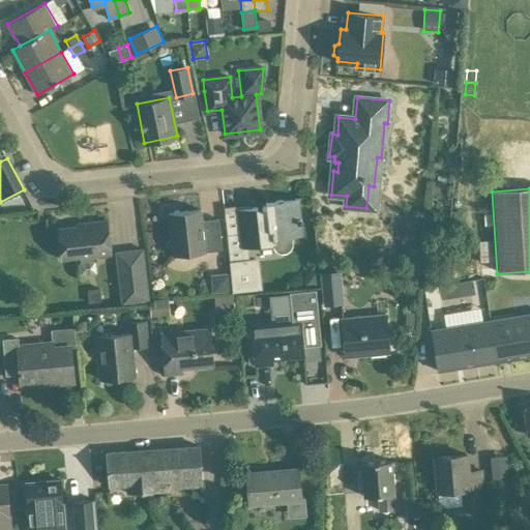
[(266,206),(238,209),(242,247),(273,244),(274,245),(276,249),(282,252),(287,252),(291,248),(293,243),(292,236),(303,235),(299,198),(266,202),(266,206)]
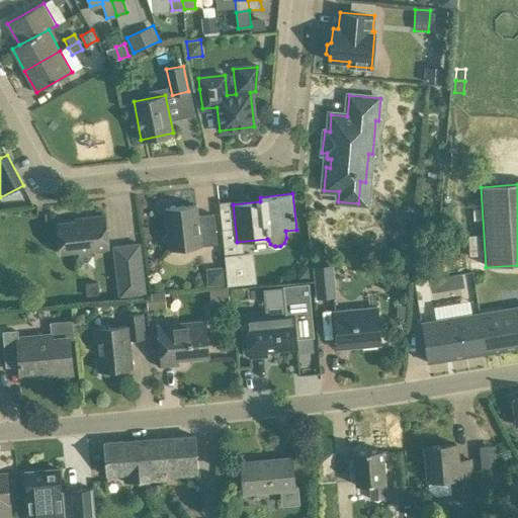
[(195,204),(165,207),(168,233),(163,238),(169,243),(170,249),(217,244),(213,214),(196,216),(195,204)]
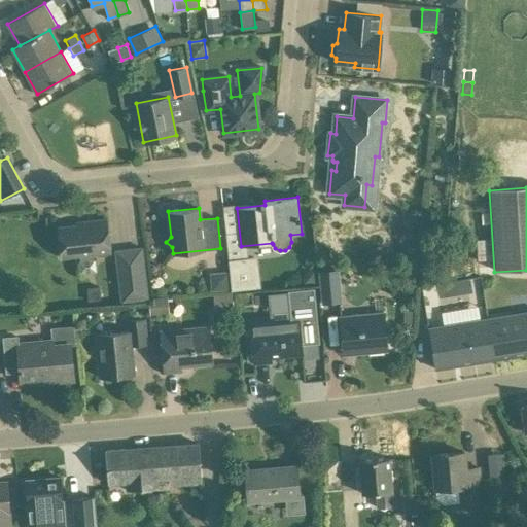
[(76,224),(58,226),(62,257),(79,255),(80,260),(94,259),(94,254),(111,252),(107,218),(76,222),(76,224)]
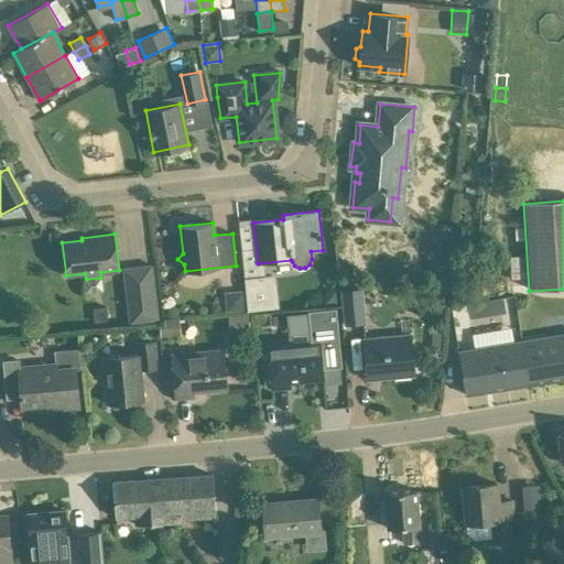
[(153,264),(122,268),(129,325),(160,321),(153,264)]
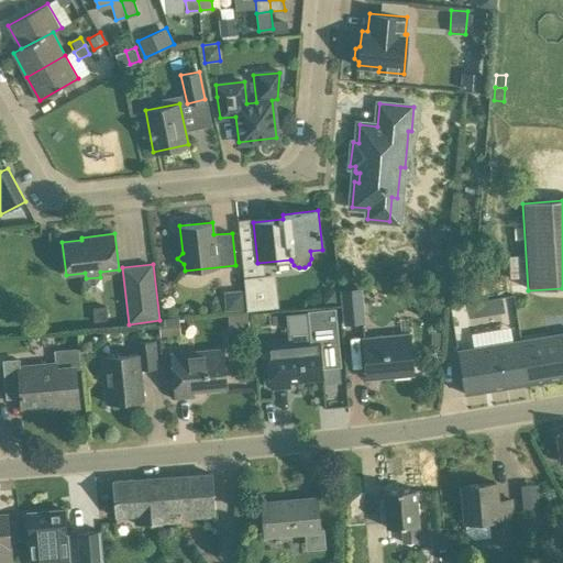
[(275,273),(243,276),(247,310),(279,307),(275,273)]
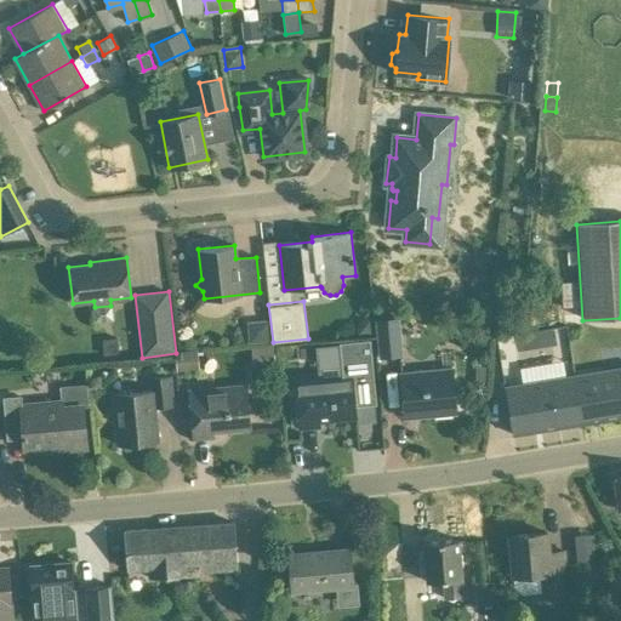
[(245,317),(246,340),(268,339),(267,315),(245,317)]
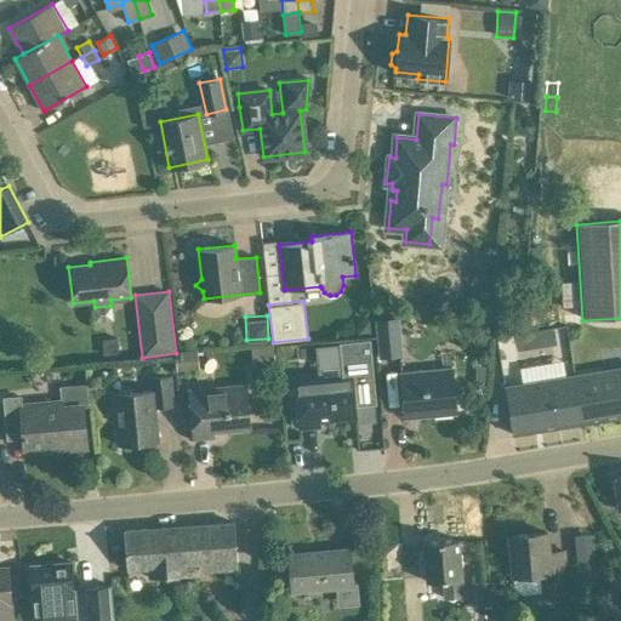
[(357,325),(357,335),(372,332),(371,317),(362,318),(357,325)]
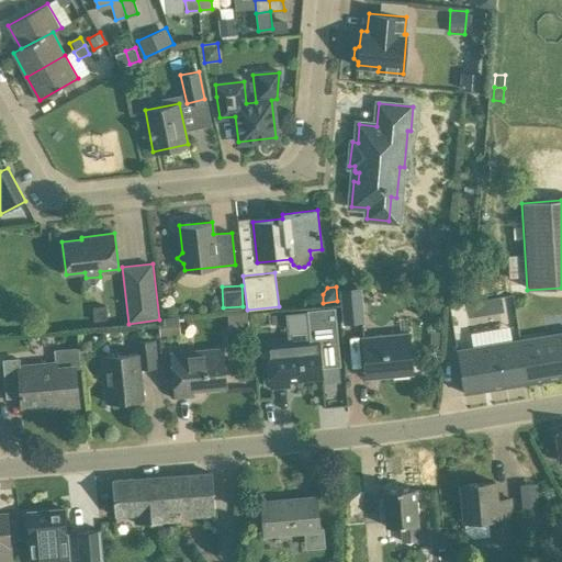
[(343,289),(346,322),(362,321),(360,288),(343,289)]
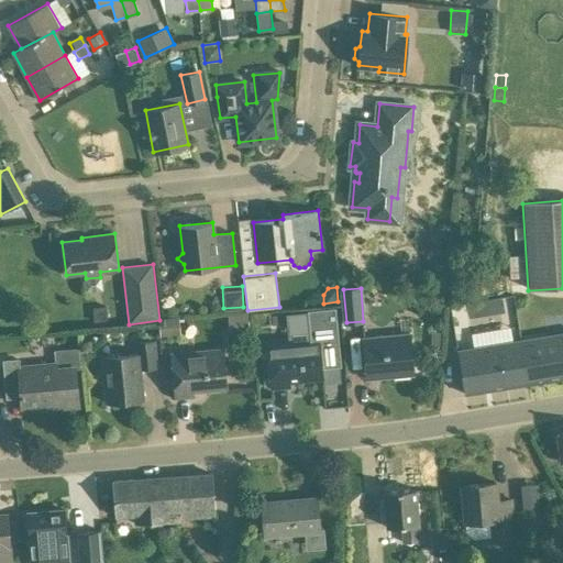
[(90,305),(92,321),(107,320),(105,302),(90,305)]
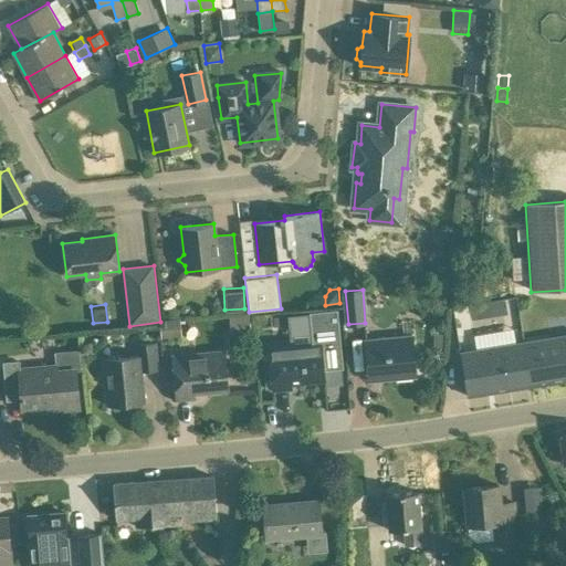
[(290,345),(269,347),(270,349),(273,388),(273,389),(291,387),(291,381),(325,378),(324,370),(343,368),(337,308),(310,312),(310,314),(287,315),(290,345)]
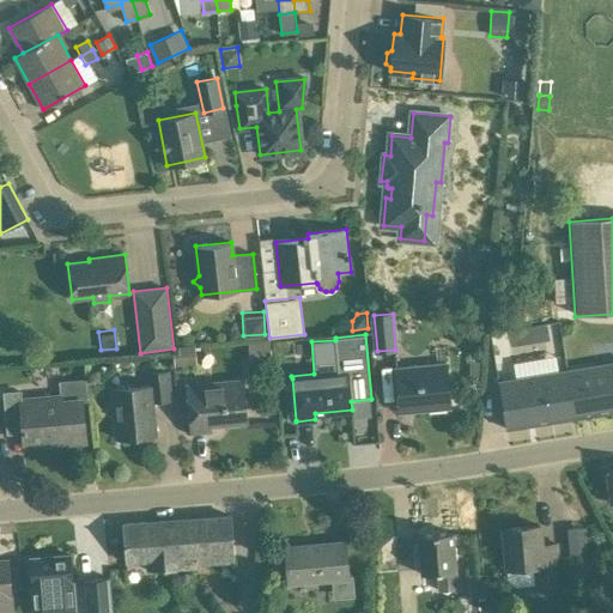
[(269,340),(249,341),(250,365),(272,364),(269,340)]
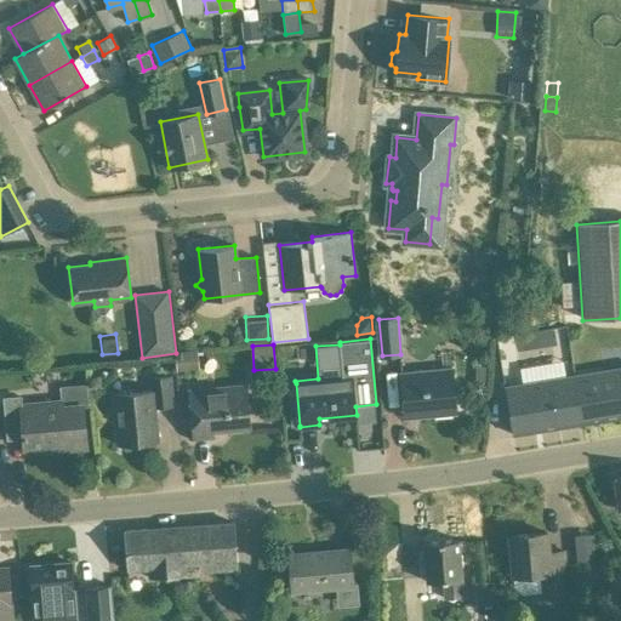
[(533,376),(503,381),(513,433),(620,415),(620,362),(550,374),(548,366),(531,369),(533,376)]
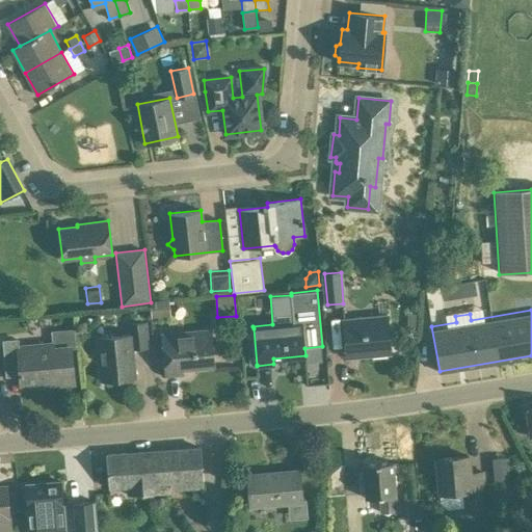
[(344,330),(347,351),(363,350),(364,355),(391,352),(387,316),(344,320),(344,330)]
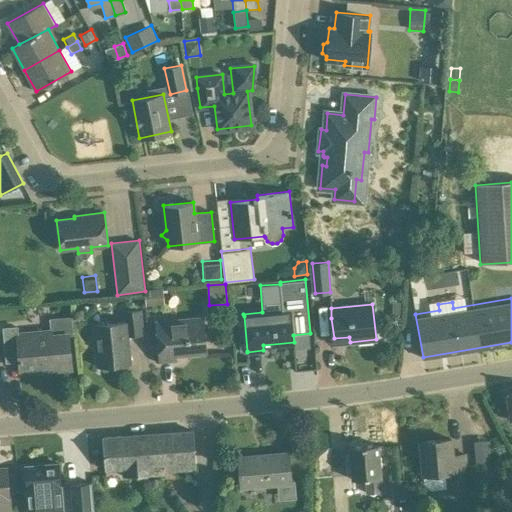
[(126,321),(94,324),(95,336),(90,343),(96,349),(98,366),(103,366),(103,363),(112,362),(112,365),(131,363),(128,335),(142,334),(139,310),(125,311),(126,321)]
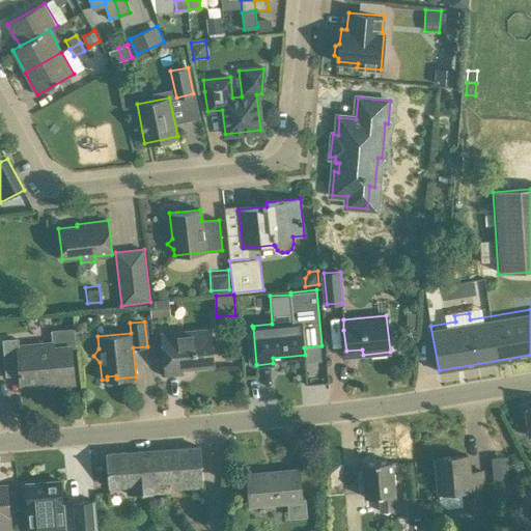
[(183,367),(215,364),(211,329),(162,334),(164,353),(166,373),(183,372),(183,367)]
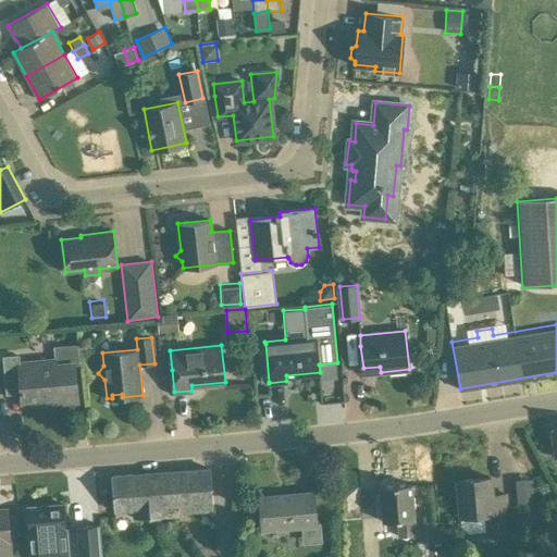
[(8,393),(21,392),(22,392),(20,368),(19,355),(3,357),(8,393)]
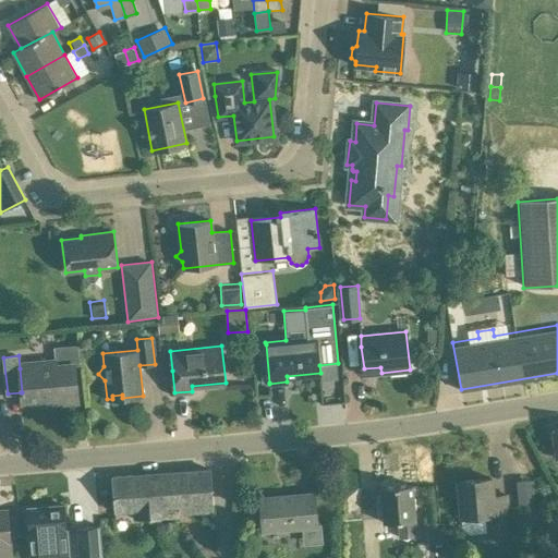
[(79,402),(75,363),(57,365),(56,360),(35,362),(35,367),(20,368),(22,392),(21,392),(22,401),(59,398),(59,403),(79,402)]
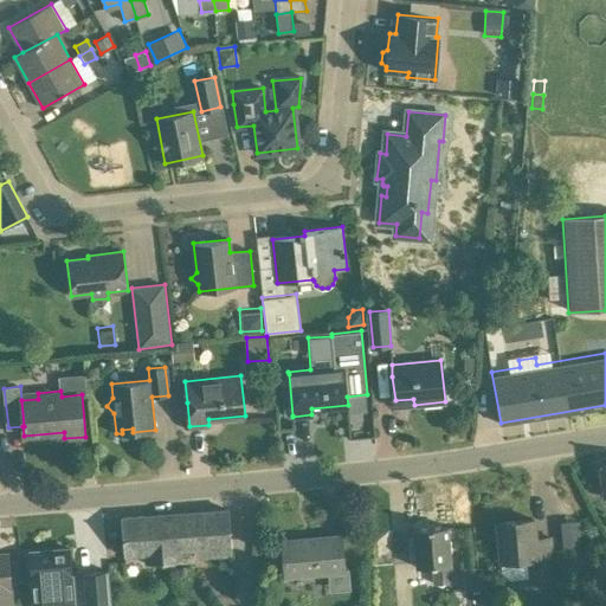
[(231,554),(229,510),(122,517),(123,541),(124,555),(142,553),(143,562),(181,560),(180,547),(194,547),(194,556),(231,554)]
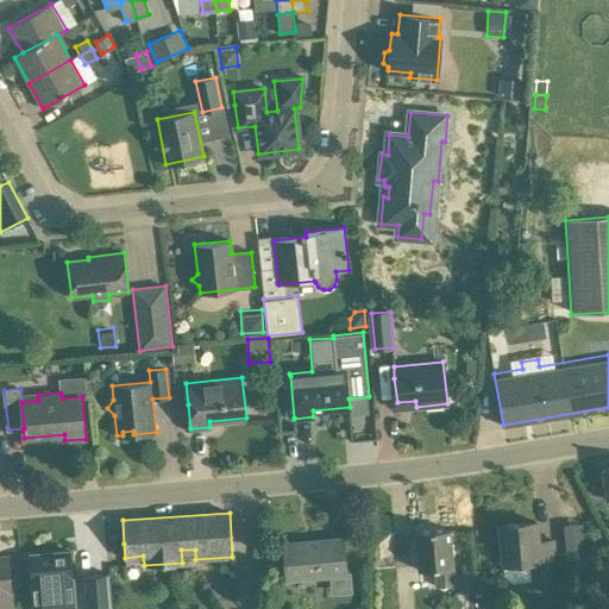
[(500,525),(502,548),(503,564),(531,562),(533,585),(558,583),(554,540),(539,541),(537,521),(500,525)]
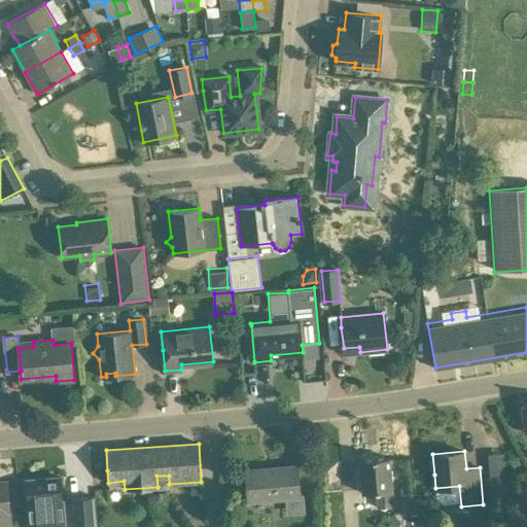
[(505,451),(489,452),(490,476),(506,475),(505,451)]
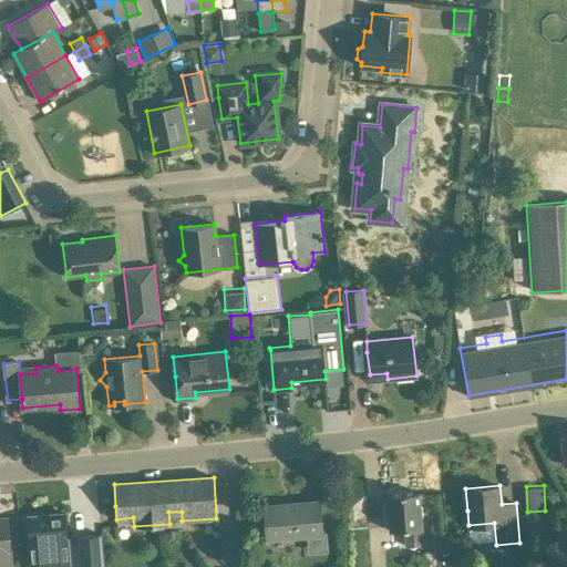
[(402,532),(403,546),(423,544),(420,493),(388,495),(390,533),(402,532)]
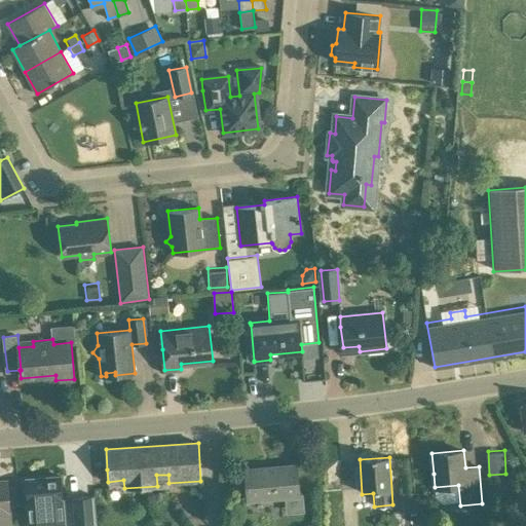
[(245,470),(248,499),(299,494),(296,465),(245,470)]
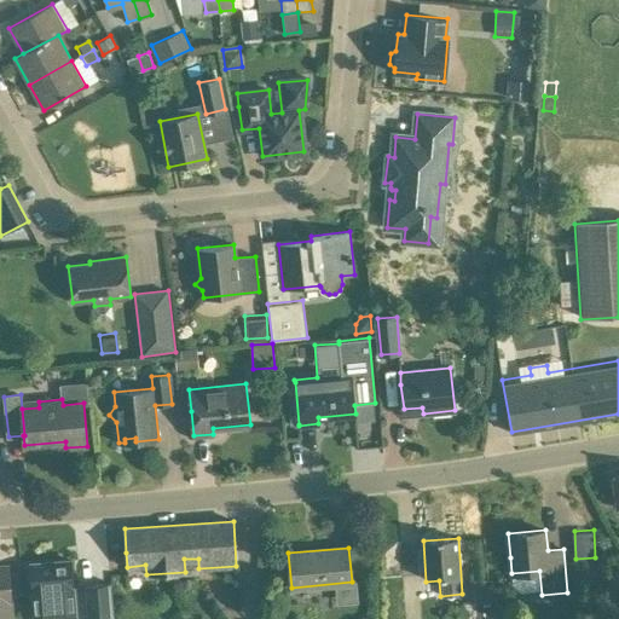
[(71,560),(29,563),(32,590),(33,590),(35,618),(61,618),(75,618),(73,586),(74,586),(71,560)]
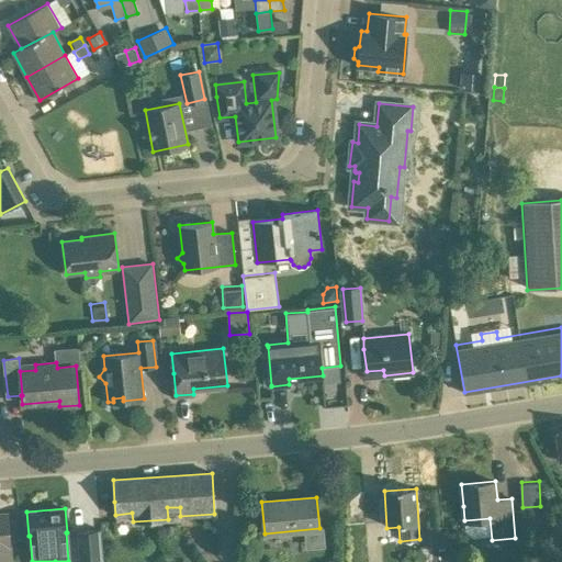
[(0,561),(11,561),(8,513),(0,513),(0,561)]
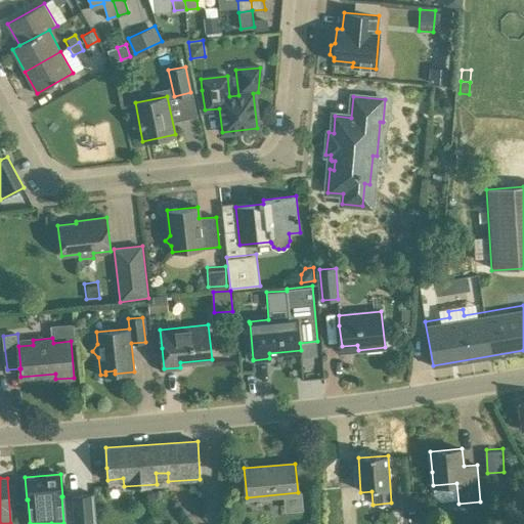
[(409,511),(412,492),(397,489),(394,508),(409,511)]
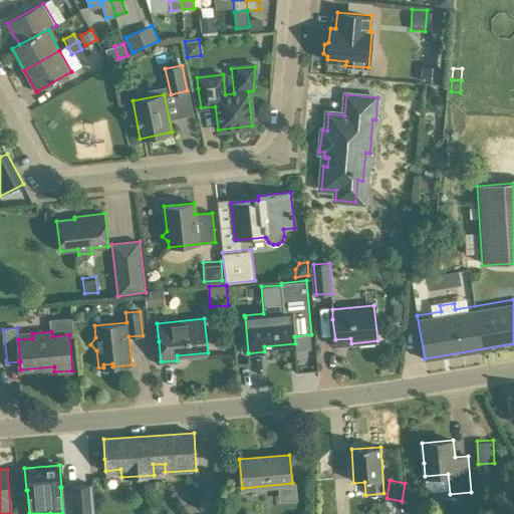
[(93,513),(91,484),(70,486),(72,513),(93,513)]
